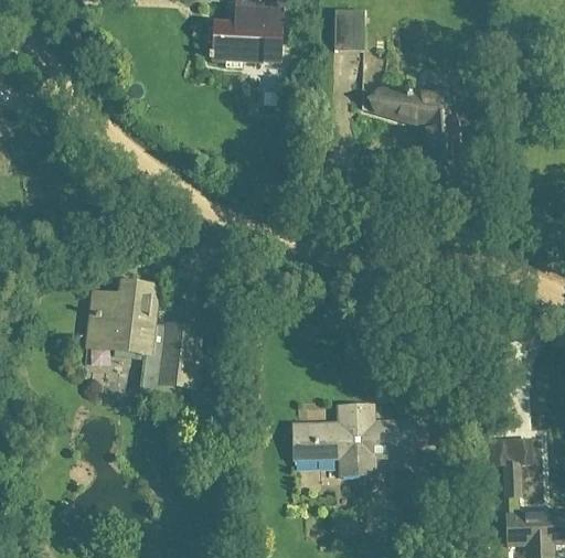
[(212,53),(212,55),(225,56),(225,62),(242,63),(242,56),(281,58),(284,7),(281,7),(281,0),(241,0),(241,4),(235,4),(234,20),(214,19),(214,18),(213,18),(212,49),(210,49),(209,53),(212,53)]
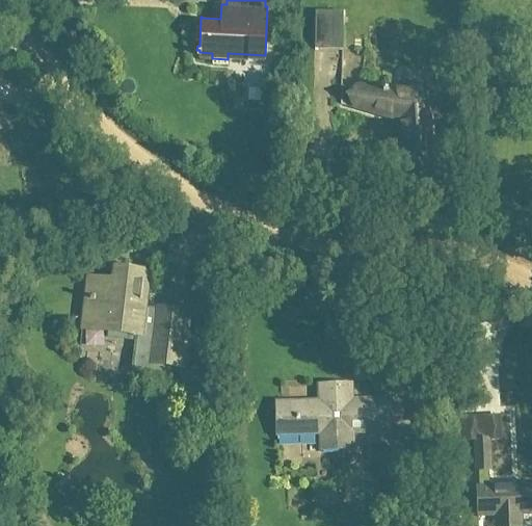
[(343,6),(316,5),(315,44),(342,44),(343,6)]
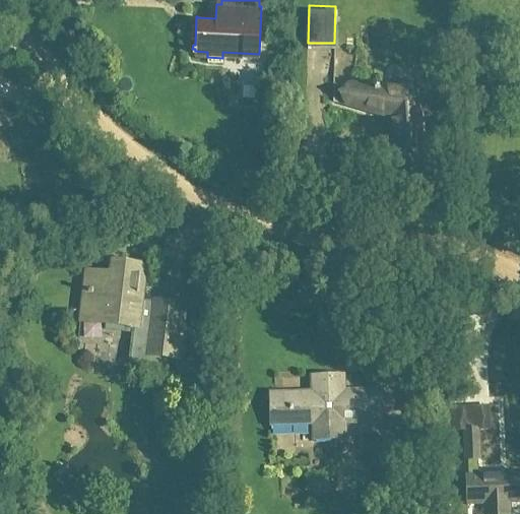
[(351,79),(337,80),(333,97),(389,109),(396,155),(421,155),(423,87),(395,80),(351,79)]
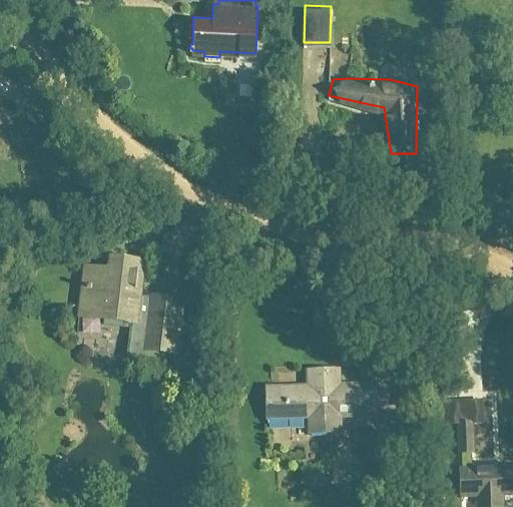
[(84,262),(78,312),(131,318),(127,352),(163,356),(164,350),(178,352),(185,297),(152,292),(152,293),(140,291),(144,258),(110,252),(108,265),(84,262)]
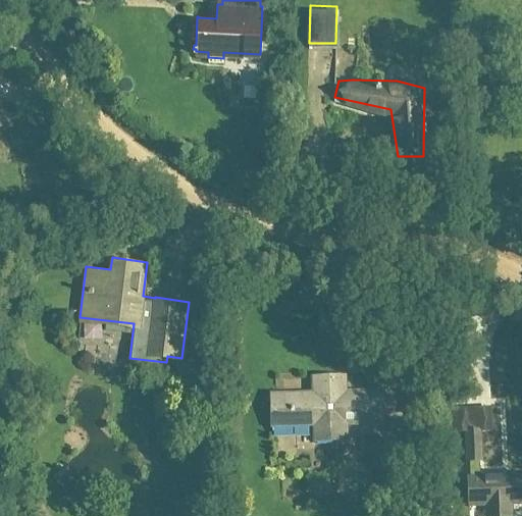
[(313,390),(269,391),(270,423),(314,421),(314,437),(348,436),(347,420),(383,419),(381,387),(345,388),(345,371),(312,373),(313,390)]
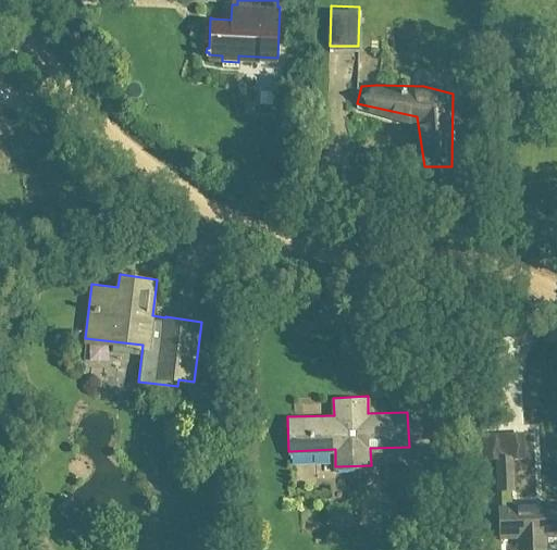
[(484,455),(497,454),(496,433),(483,434),(484,455)]
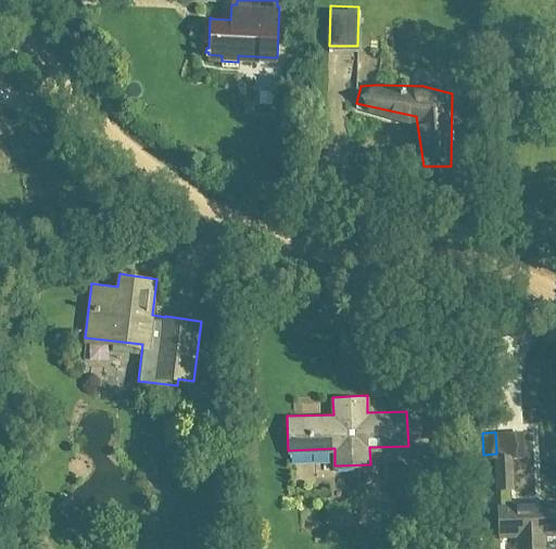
[(510,454),(496,454),(498,486),(500,486),(513,485),(510,454)]
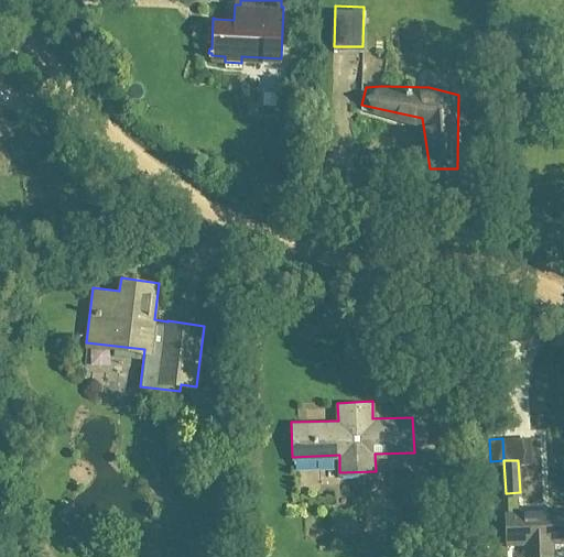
[(508,510),(506,510),(507,542),(525,541),(525,556),(553,556),(552,539),(563,538),(563,508),(519,510),(518,492),(507,493),(508,510)]
